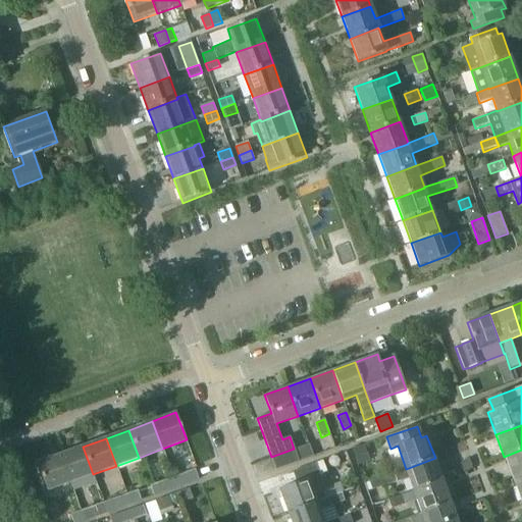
[(369,460),(364,444),(353,449),(358,464),(369,460)]
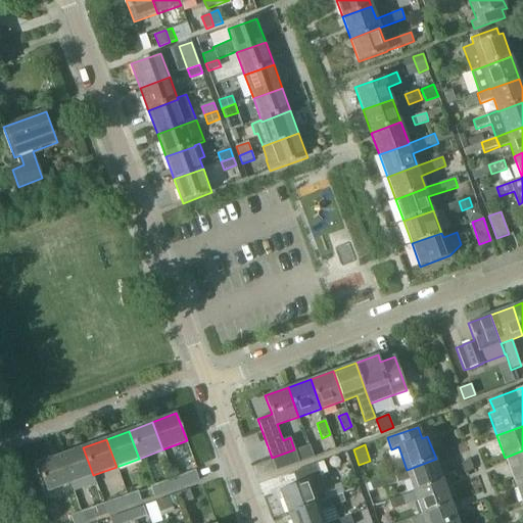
[(60,456),(70,484),(93,475),(83,447),(60,456)]
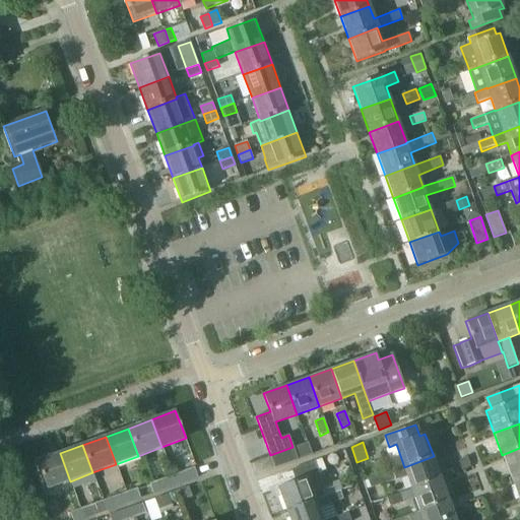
[(293,447),(270,455),(274,468),(298,460),(293,447)]
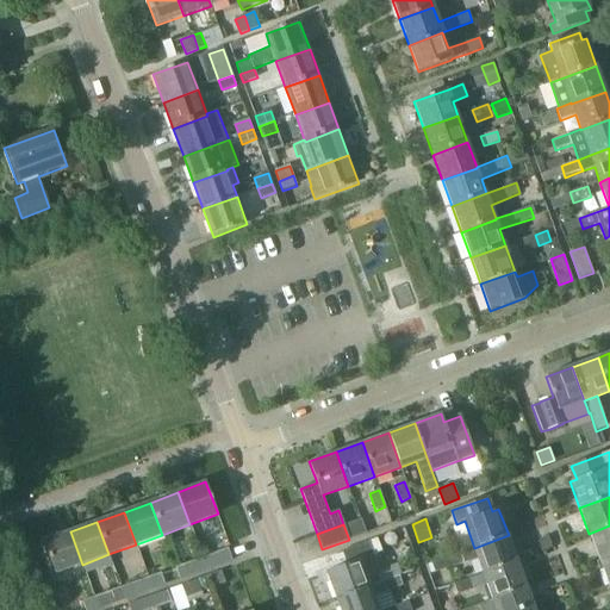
[(609,555),(609,526),(589,534),(598,560),(609,555)]
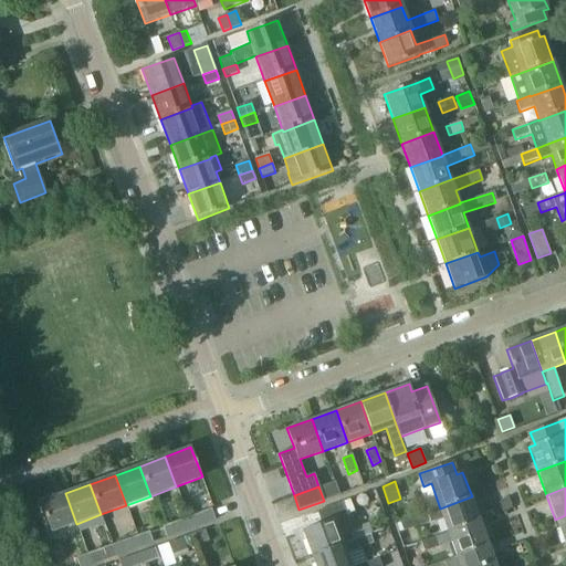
[(51,533),(76,524),(65,493),(40,503),(51,533)]
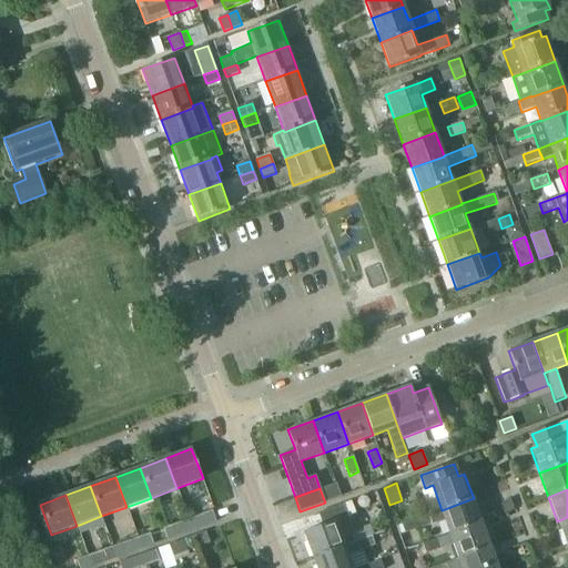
[(442,509),(402,525),(405,534),(445,519),(450,535),(482,523),(474,498),(442,510),(442,509)]
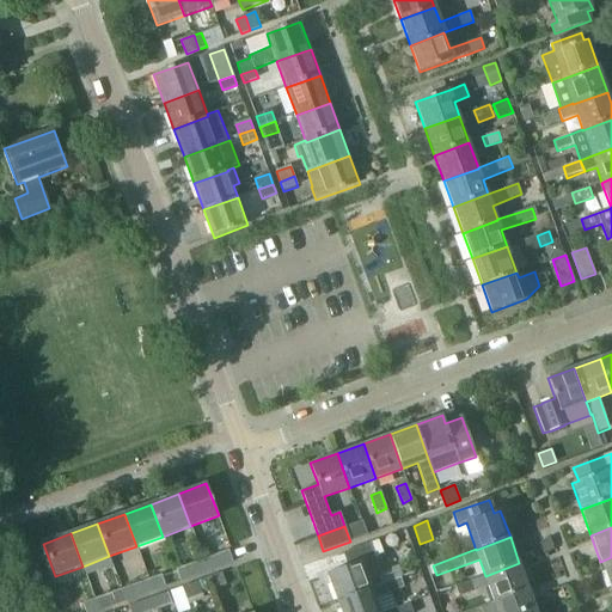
[(337,600),(371,588),(371,587),(361,562),(375,557),(369,543),(343,554),(348,567),(326,574),(337,600)]
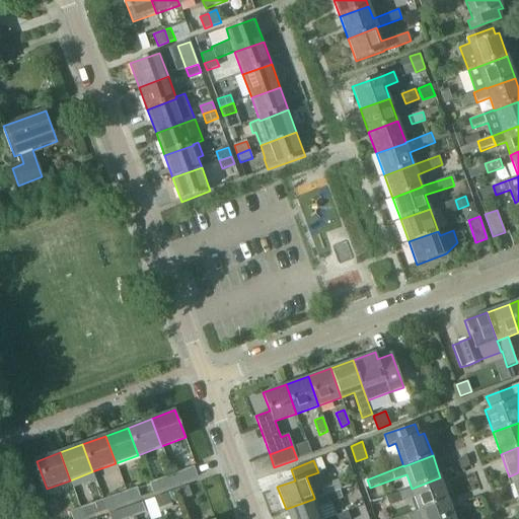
[(172,474),(176,486),(199,476),(195,466),(172,474)]
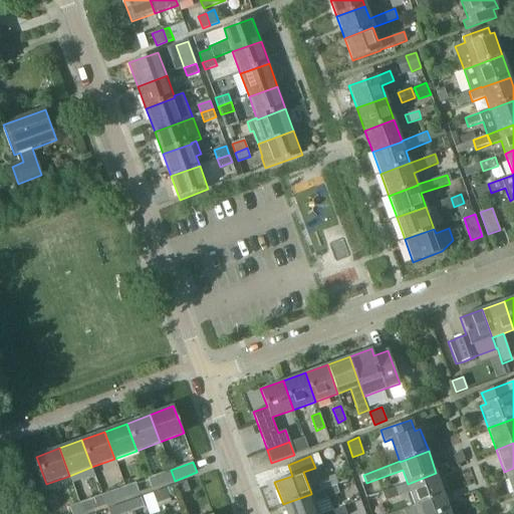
[(513,468),(504,472),(512,494),(513,493),(513,468)]
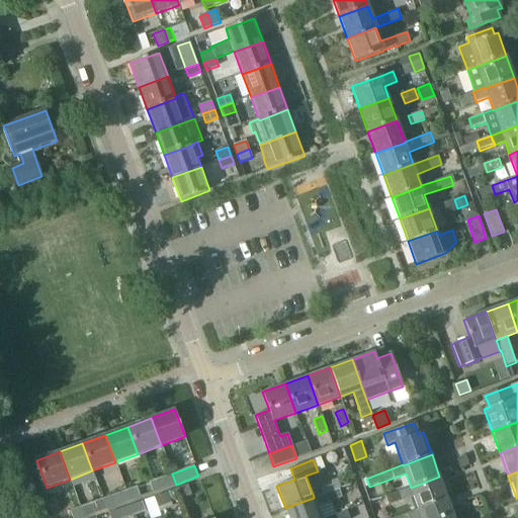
[(154,493),(176,485),(172,473),(150,483),(154,493)]
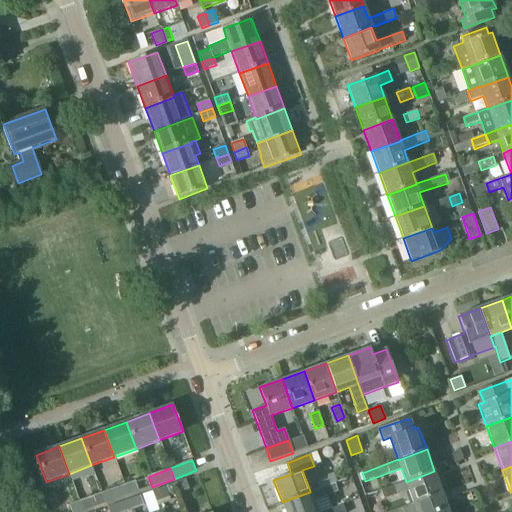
[(434,471),(406,482),(413,502),(413,503),(442,493),(434,471)]
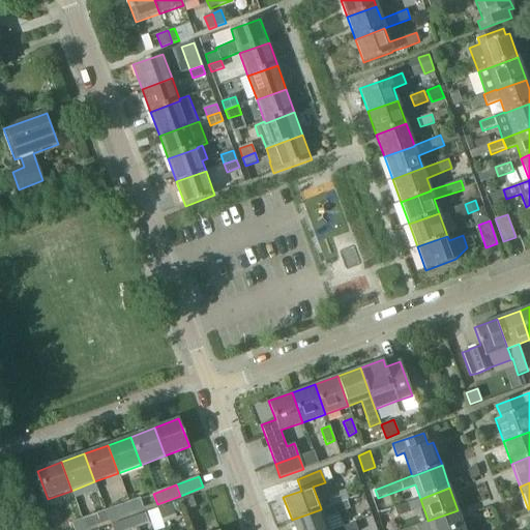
[(182,500),(186,510),(197,506),(193,496),(182,500)]
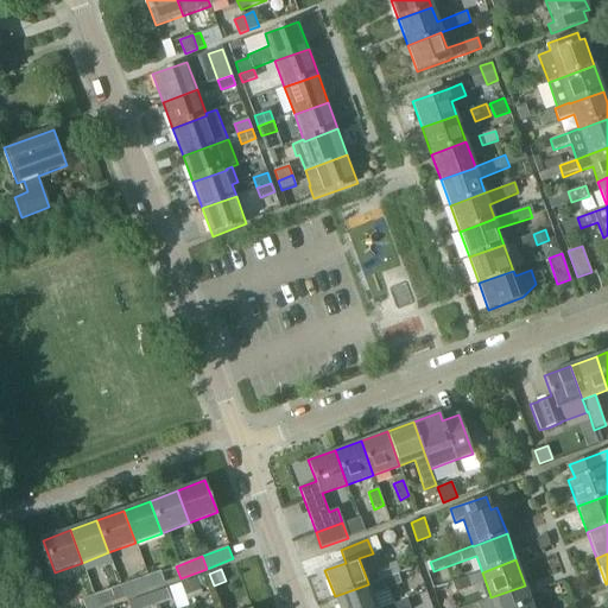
[(160,571),(149,575),(153,588),(165,583),(160,571)]
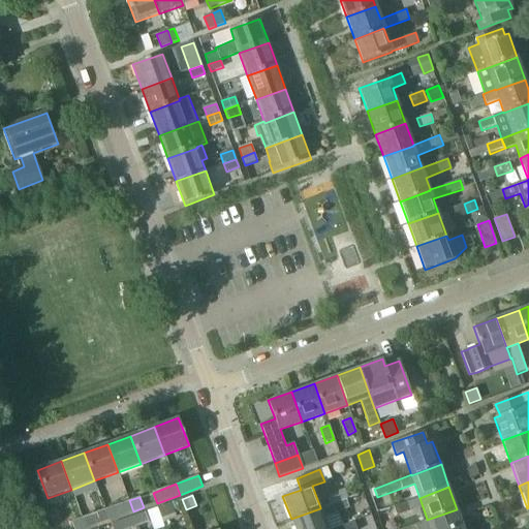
[(291,519),(293,528),(328,528),(323,518),(349,507),(346,498),(320,507),(320,508),(291,519)]
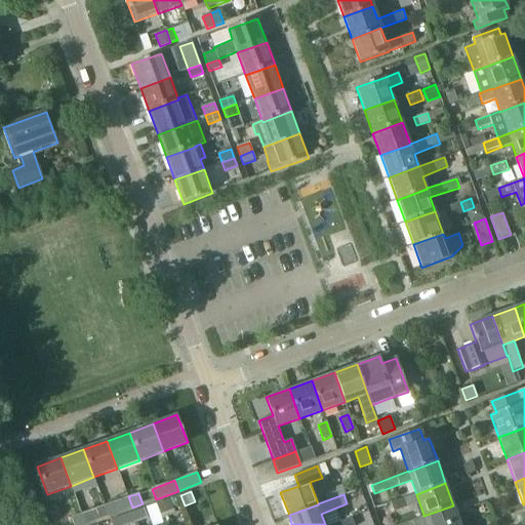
[(173,510),(185,506),(180,495),(169,499),(173,510)]
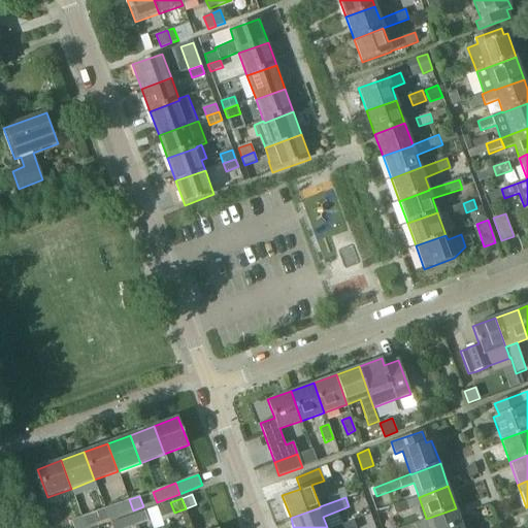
[(129,499),(116,504),(120,516),(133,510),(129,499)]
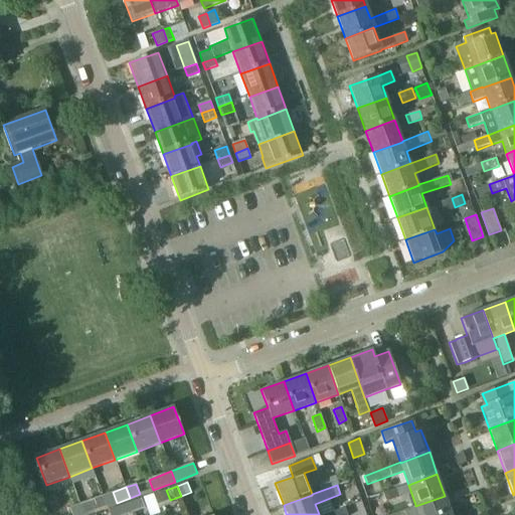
[(397,488),(383,493),(386,503),(400,498),(397,488)]
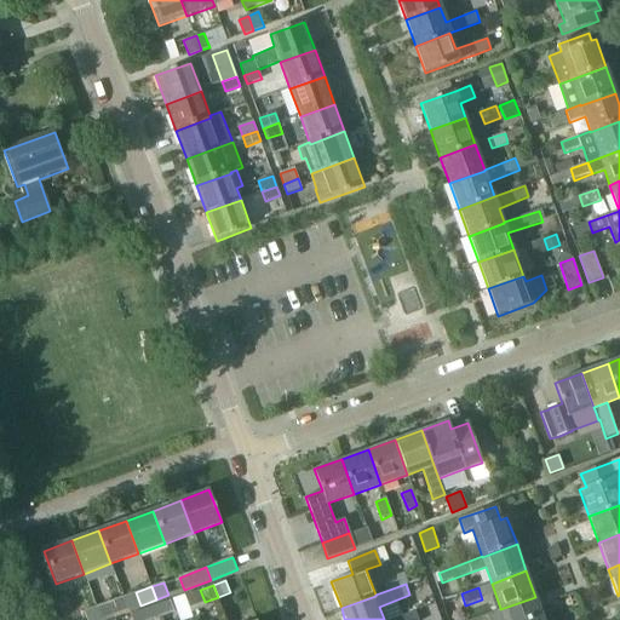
[(121,597),(96,607),(101,619),(126,610),(121,597)]
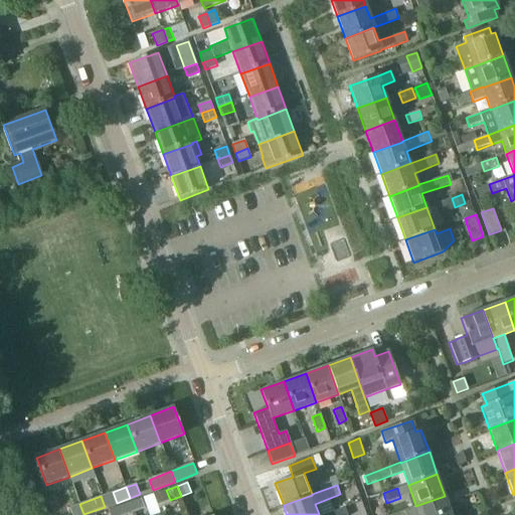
[(405,511),(393,514),(452,514),(445,496),(415,506),(415,505),(404,509),(405,511)]
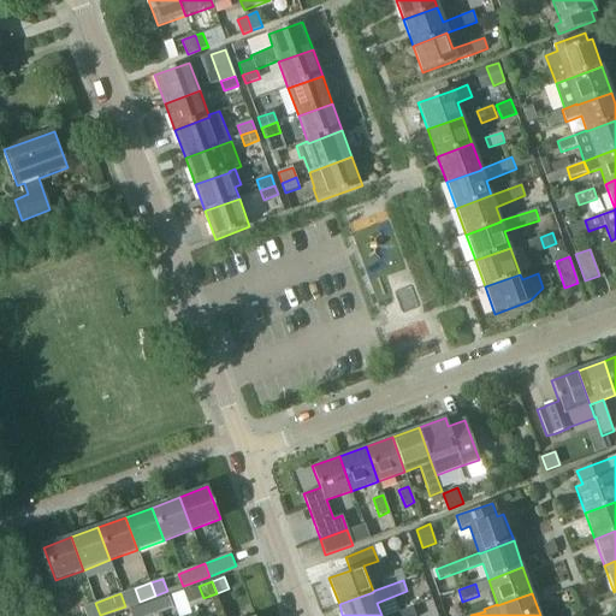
[(170,597),(157,602),(161,612),(173,608),(170,597)]
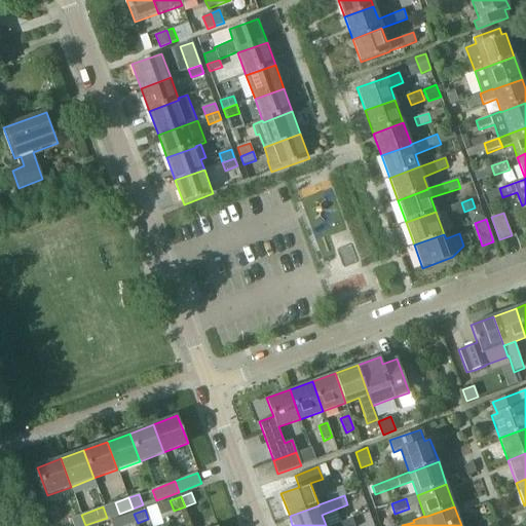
[(134,514),(121,518),(124,525),(129,525),(138,523),(134,514)]
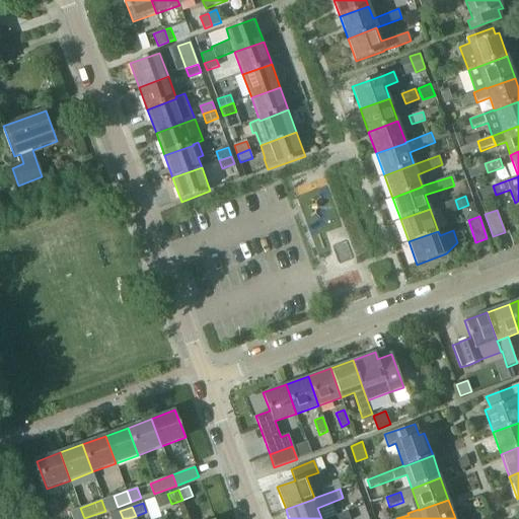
[(80,508),(70,512),(72,518),(82,518),(84,518),(80,508)]
